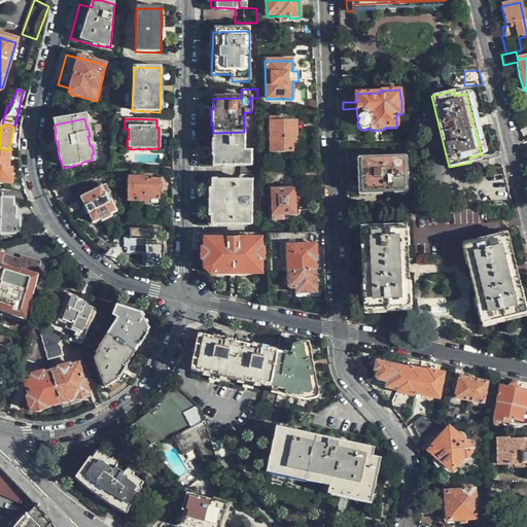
[(244,151),(244,132),(213,133),(212,141),(211,141),(211,157),(212,157),(212,167),(240,167),(240,175),(259,175),(259,172),(259,164),(251,164),(250,152),(244,151)]
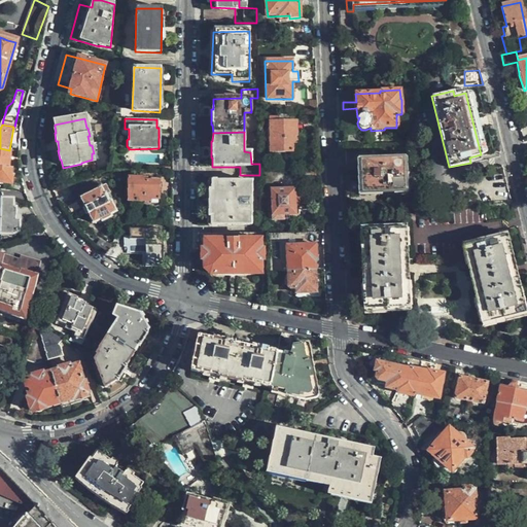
[(359,147),(345,147),(347,209),(363,208),(362,194),(405,190),(402,159),(359,161),(359,147)]
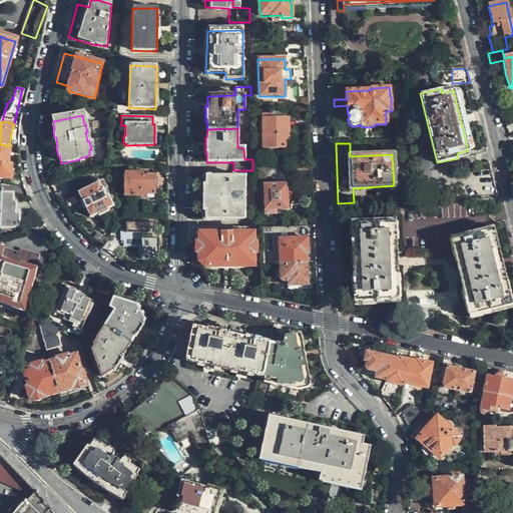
[(0,162),(9,164),(11,147),(9,146),(0,144),(0,162)]
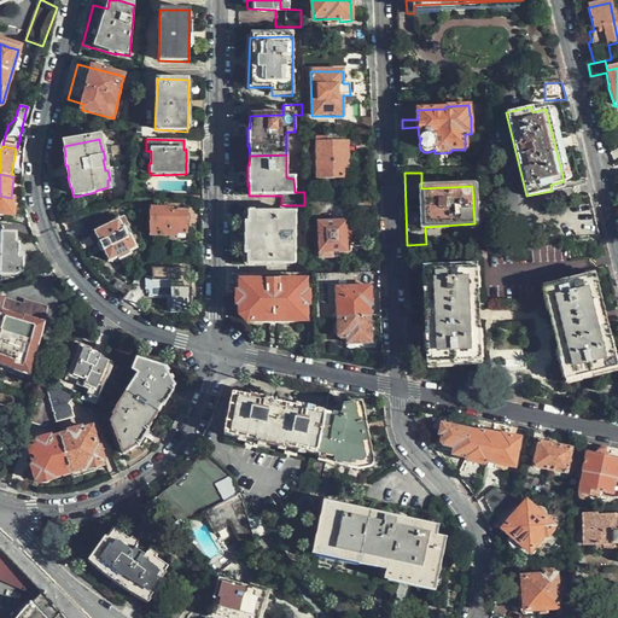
[(95,191),(95,192),(97,197),(110,194),(108,187),(95,191)]
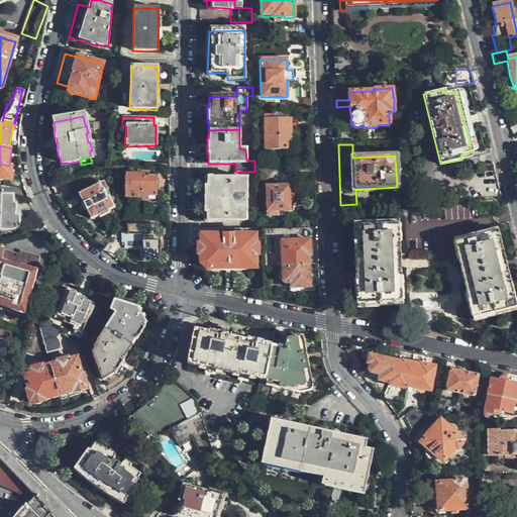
[(13,172),(13,166),(9,166),(0,164),(0,180),(13,182),(13,180),(14,172),(13,172)]
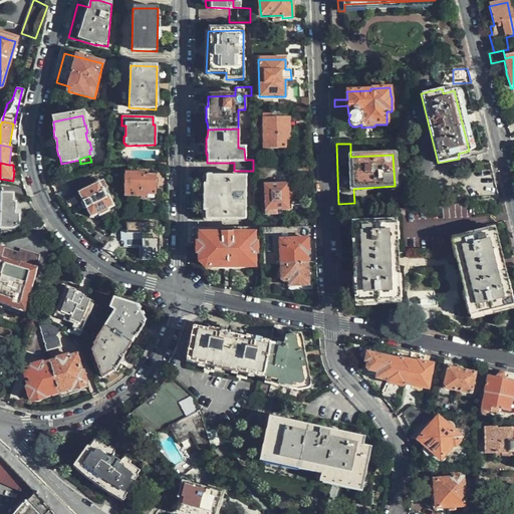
[(253,178),(253,171),(234,171),(229,175),(217,176),(217,179),(204,179),(205,220),(244,220),(244,178),(253,178)]
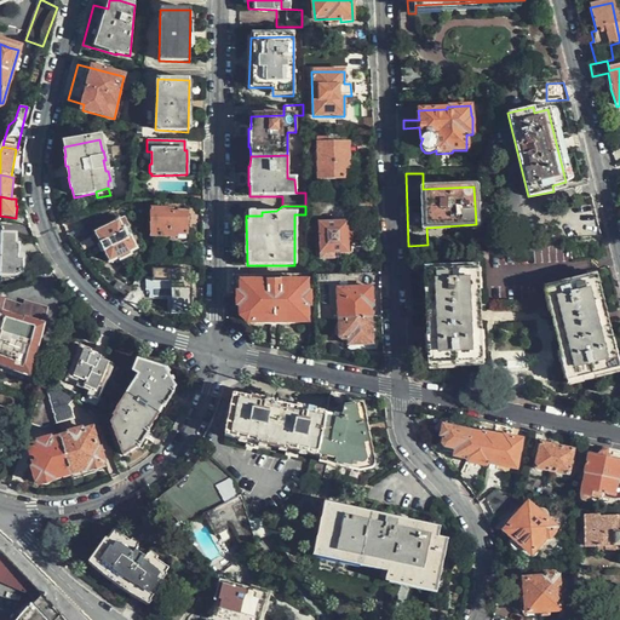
[(187,239),(188,211),(150,210),(150,237),(187,239)]
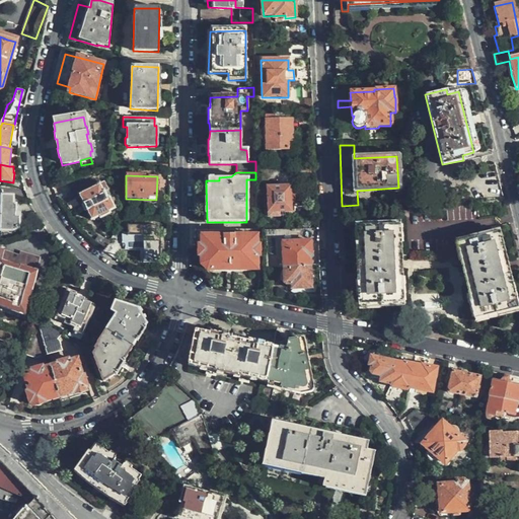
[(104,186),(100,188),(107,202),(112,200),(104,186)]
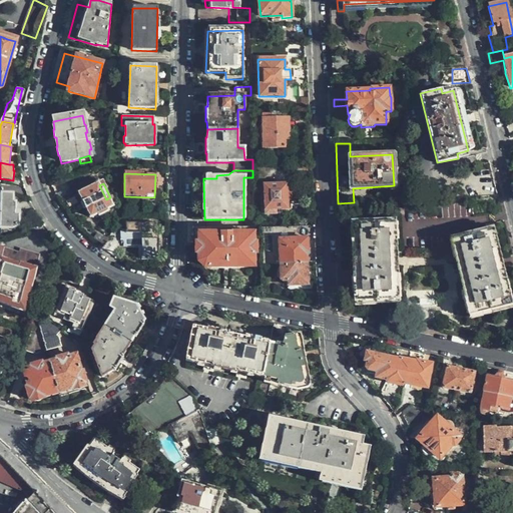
[(276,214),(276,210),(288,209),(287,199),(287,194),(287,184),(285,184),(285,183),(277,184),(277,185),(264,185),(265,215),(276,214)]
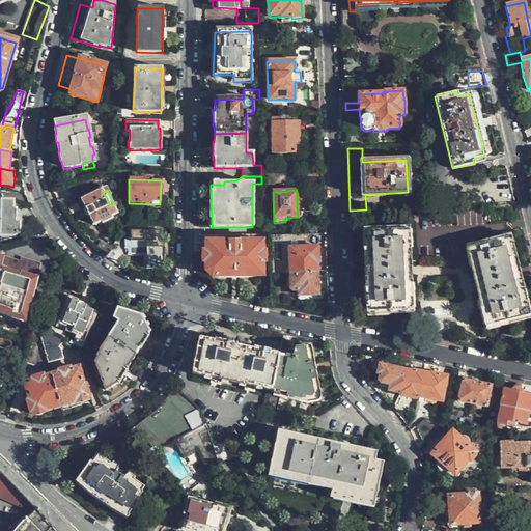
[(81,201),(93,226),(103,222),(104,224),(112,220),(111,218),(120,213),(115,203),(114,204),(110,206),(103,192),(102,191),(81,201)]
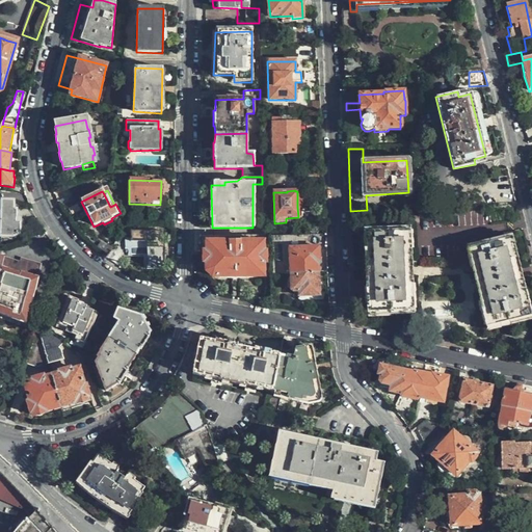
[(15,208),(15,201),(2,200),(1,235),(1,237),(14,237),(21,233),(21,217),(17,216),(18,209),(15,208)]
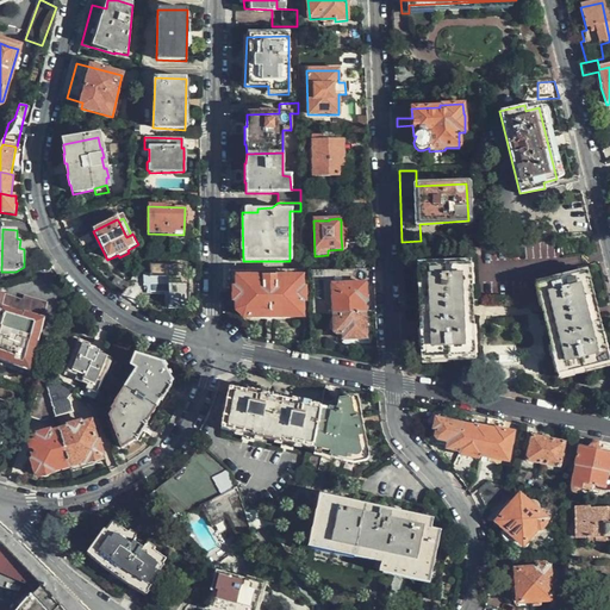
[(356,243),(344,243),(346,255),(356,254),(356,243)]
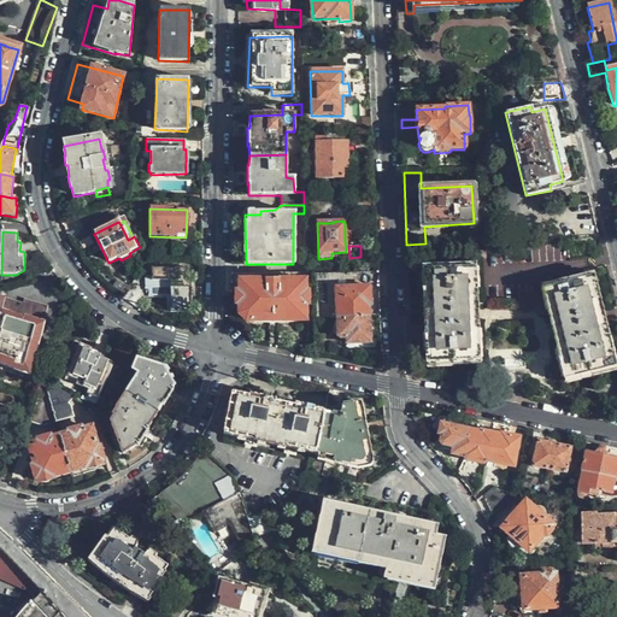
[(170,297),(166,297),(166,312),(181,311),(181,307),(189,307),(189,265),(152,265),(152,277),(152,280),(170,280),(170,294),(170,297)]
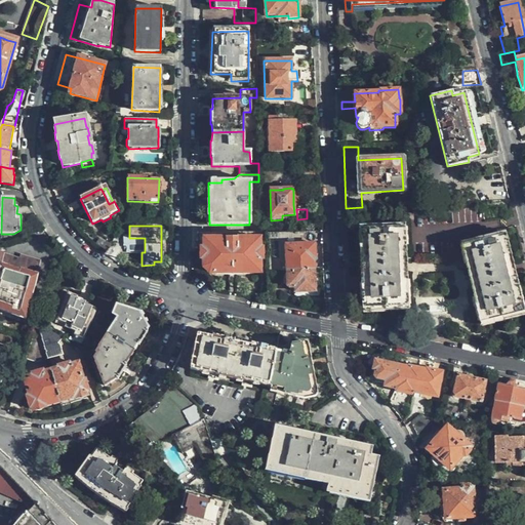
[(405,304),(401,232),(362,233),(365,306),(405,304)]
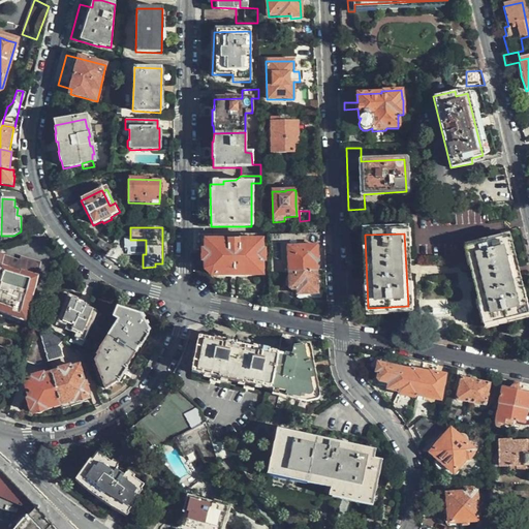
[(130,238),(124,238),(124,248),(127,248),(127,254),(143,254),(146,254),(146,252),(146,247),(146,240),(130,240),(130,238)]
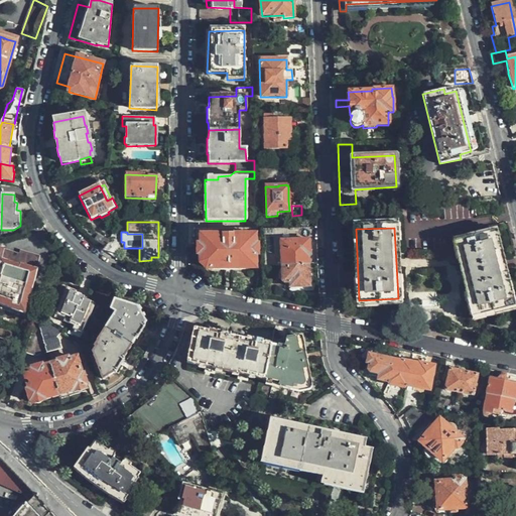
[(512,305),(504,272),(494,235),(457,245),(459,255),(473,314),(512,305)]
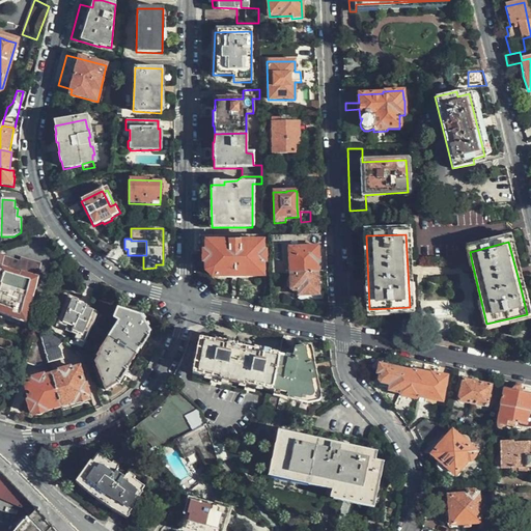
[(262,277),(262,243),(206,244),(206,268),(216,278),(262,277)]
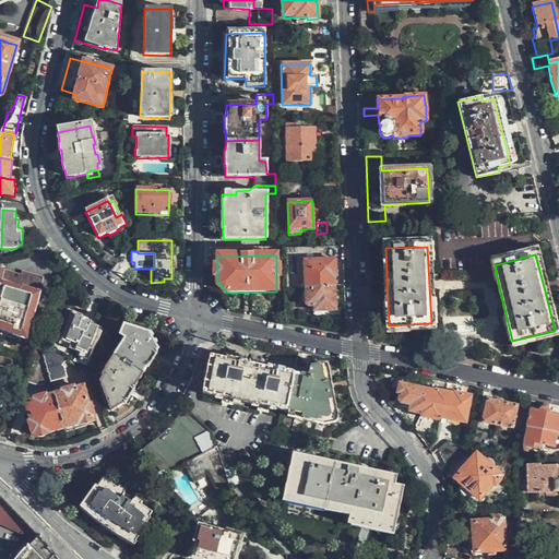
[(305,289),(335,288),(334,278),(335,278),(334,261),(305,262),(305,289)]
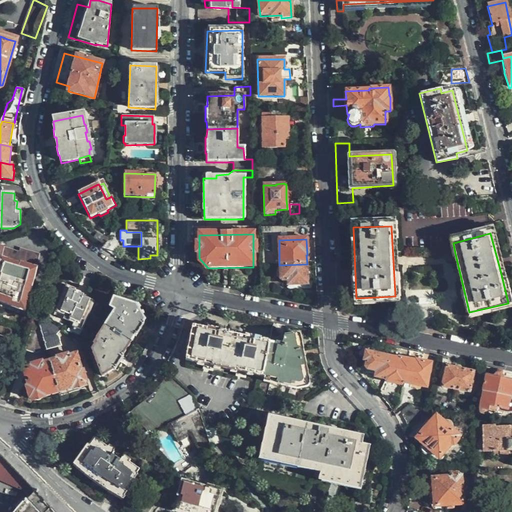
[(0,303),(25,311),(37,269),(37,267),(41,254),(21,249),(19,253),(0,246),(0,303)]
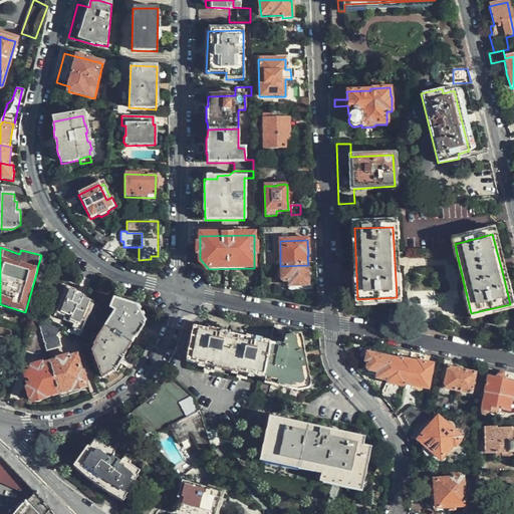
[(308,285),(308,265),(280,266),(280,280),(284,282),(288,282),(288,286),(308,285)]
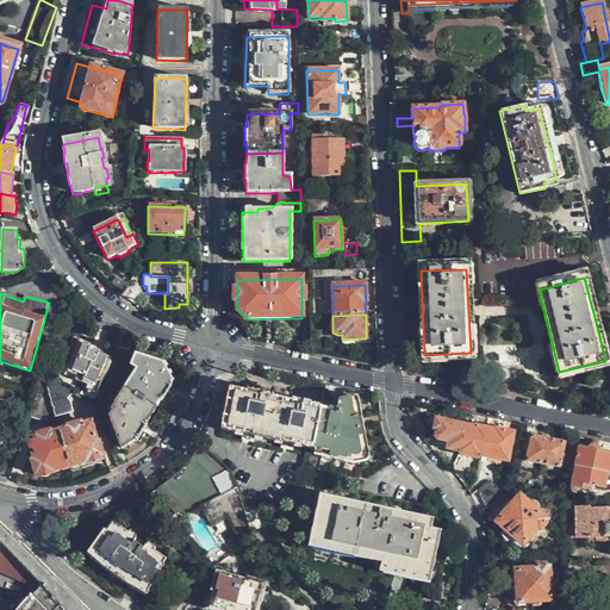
[(98,394),(112,360),(104,356),(105,354),(89,347),(89,344),(78,340),(66,373),(81,378),(80,383),(89,386),(88,391),(98,394)]
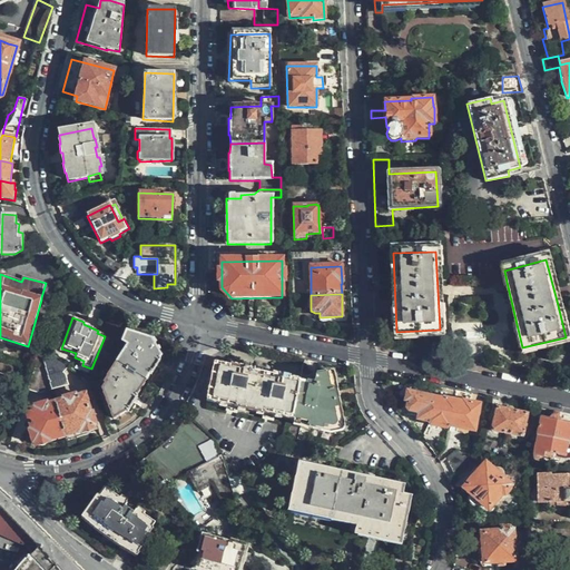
[(116,363),(144,381),(148,374),(150,375),(159,361),(158,360),(159,356),(150,341),(127,333),(123,343),(127,345),(116,363)]
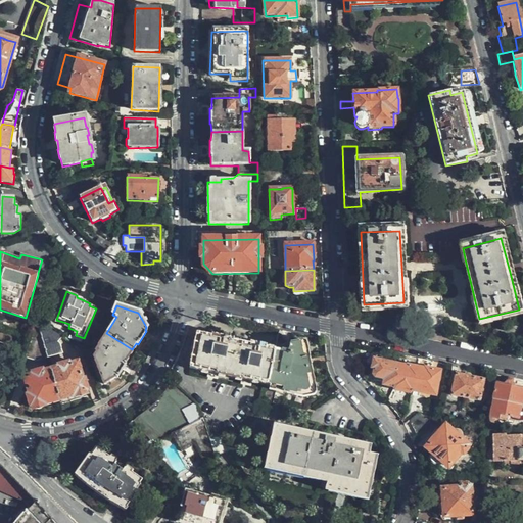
[(50,327),(45,325),(38,323),(37,326),(39,329),(43,345),(47,359),(62,354),(60,344),(58,343),(62,337),(50,327)]
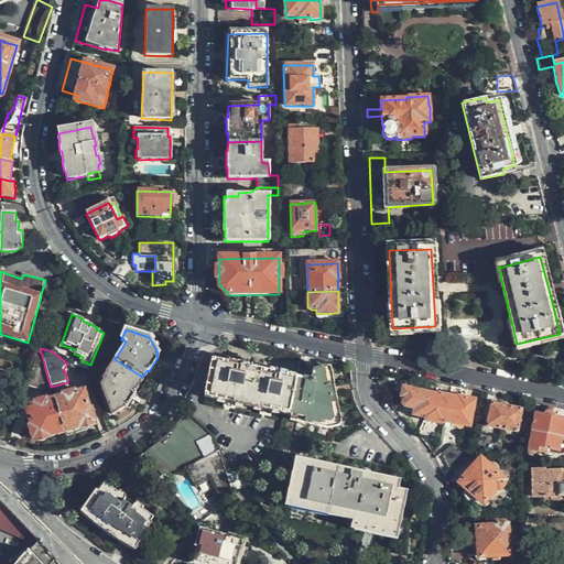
[(34,369),(28,387),(39,390),(51,387),(46,372),(42,355),(40,351),(34,369)]
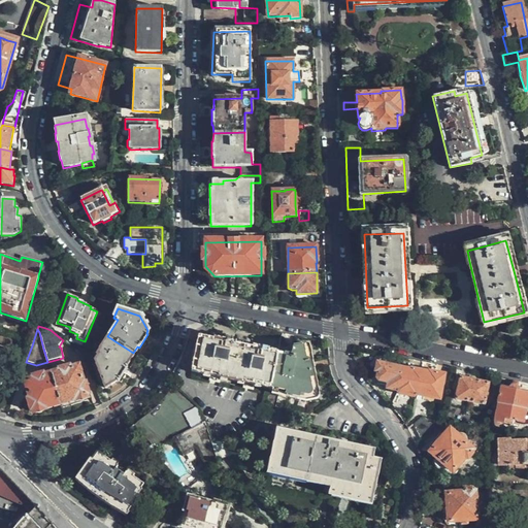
[(125,366),(133,353),(107,336),(100,349),(101,350),(97,355),(99,356),(95,362),(104,391),(116,382),(117,382),(125,368),(125,366)]
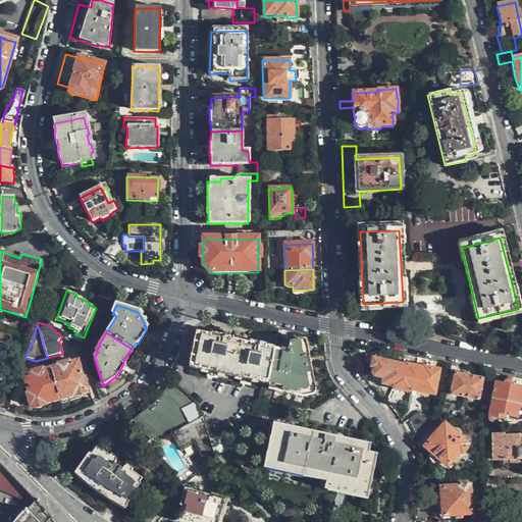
[(271,367),(275,351),(265,349),(266,347),(250,344),(250,345),(233,342),(233,340),(211,335),(211,337),(197,334),(190,365),(190,369),(267,385),(271,367)]
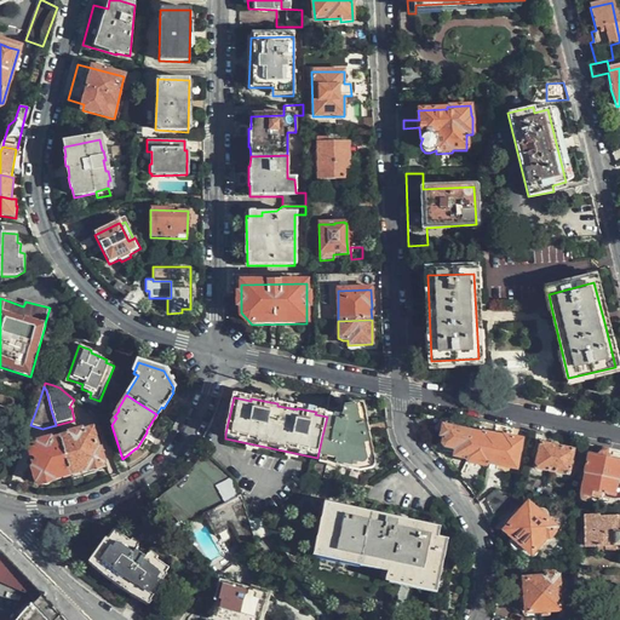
[(340,420),(327,417),(322,436),(317,458),(337,461),(338,468),(357,471),(360,471),(371,470),(368,454),(366,438),(366,435),(363,426),(361,409),(355,409),(354,406),(343,408),(340,420)]
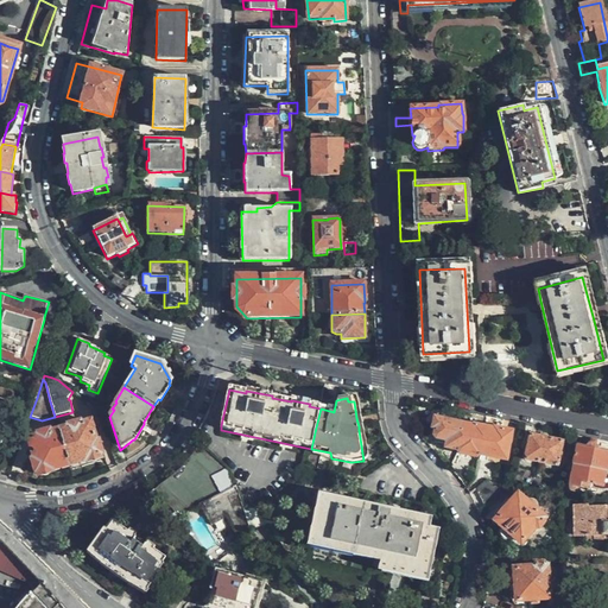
[(457,451),(462,425),(435,419),(432,429),(435,431),(434,437),(435,438),(437,441),(445,442),(445,449),(457,451)]
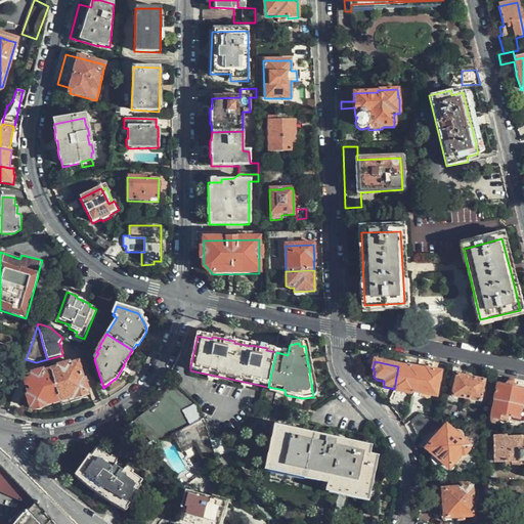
[(56,392),(58,400),(75,396),(76,397),(86,395),(78,364),(70,366),(69,364),(59,366),(60,369),(51,372),(56,392)]
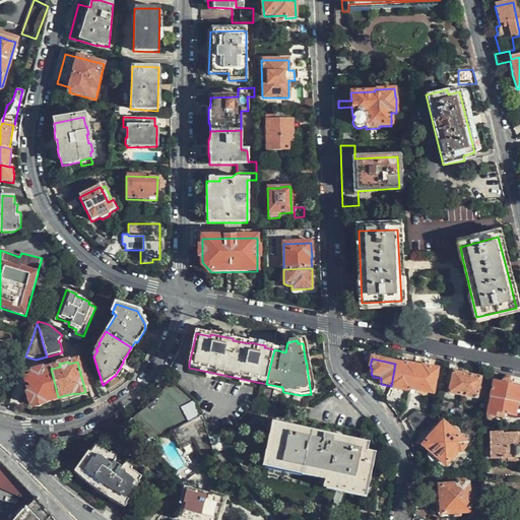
[(404,366),(395,364),(391,386),(392,389),(407,392),(410,390),(414,367),(405,364),(404,366)]
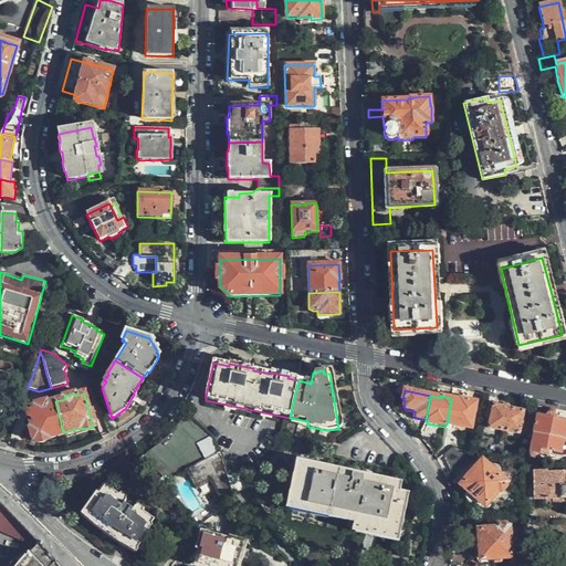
[(503,399),(493,397),(488,428),(520,436),(523,412),(502,407),(503,399)]
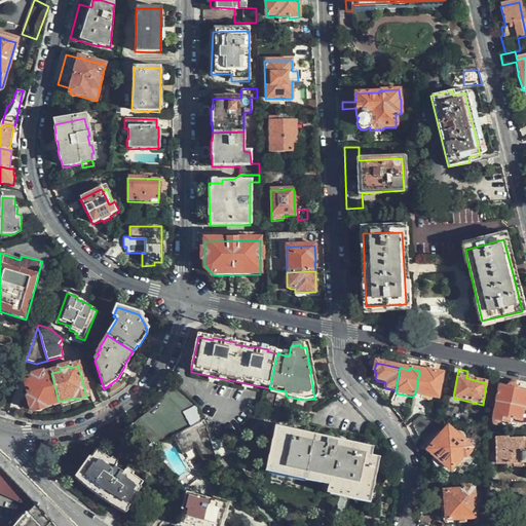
[(426,372),(419,371),(415,395),(425,396),(438,399),(443,374),(426,371),(426,372)]
